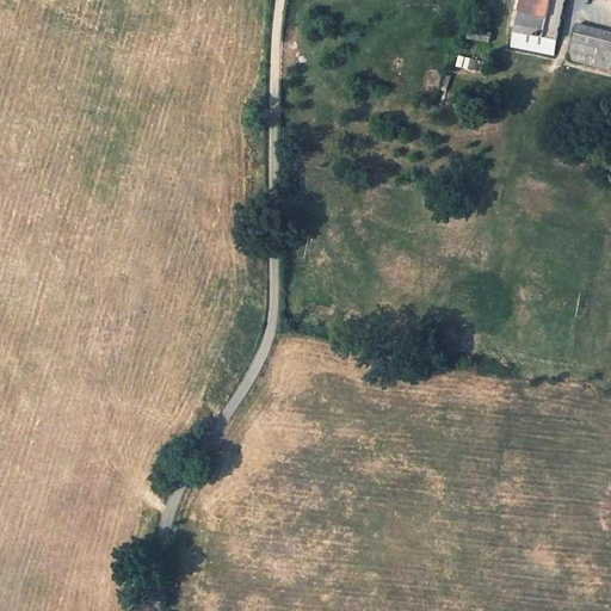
[(520,0),(514,31),(556,39),(563,0),(520,0)]
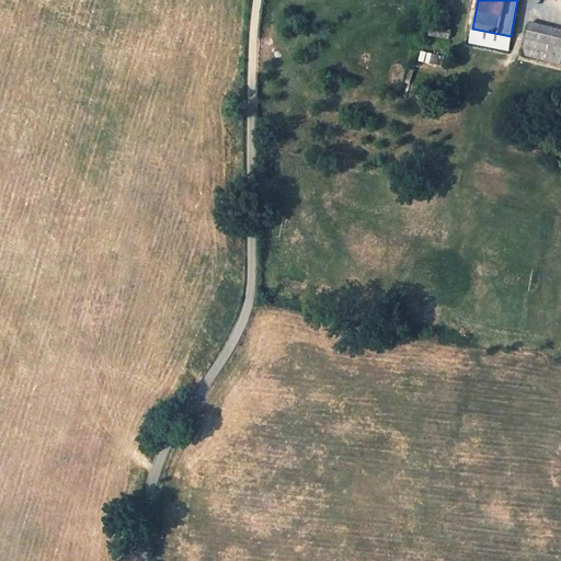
[(560,29),(531,21),(526,38),(560,46),(560,29)]
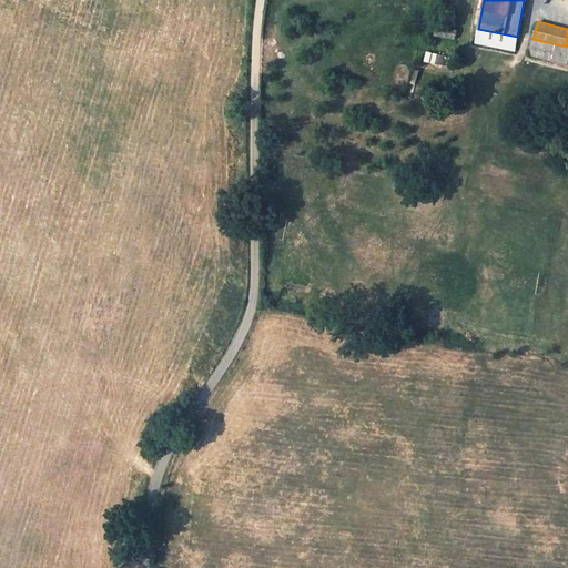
[(457,30),(436,26),(435,36),(455,39),(457,30)]
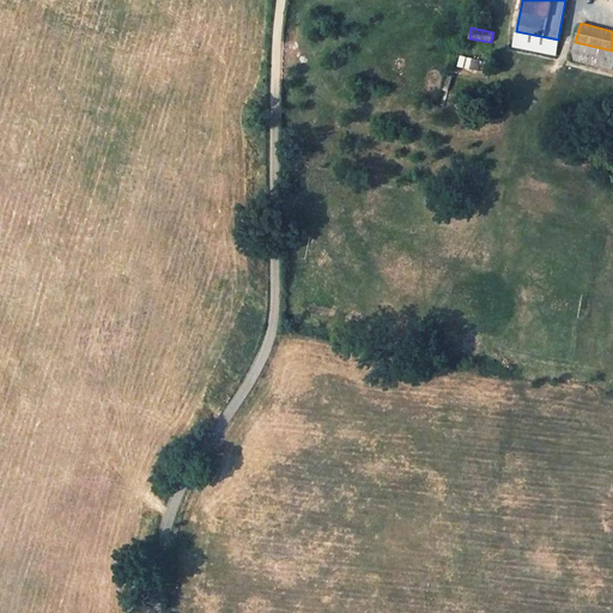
[(556,53),(558,40),(516,31),(513,46),(556,53)]
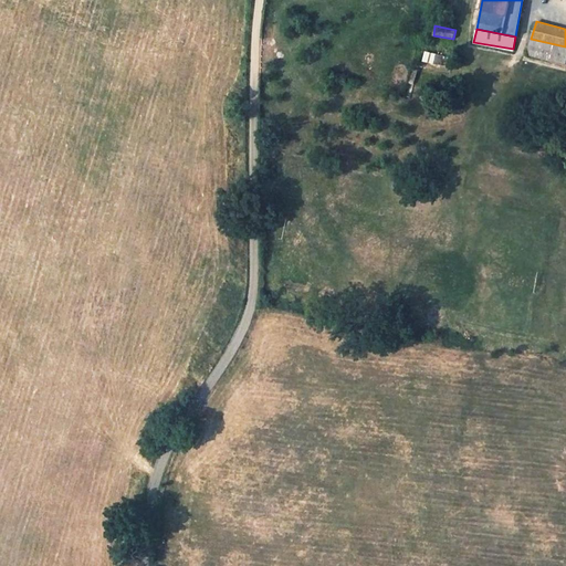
[(565,46),(531,39),(528,45),(531,55),(565,64),(565,46)]
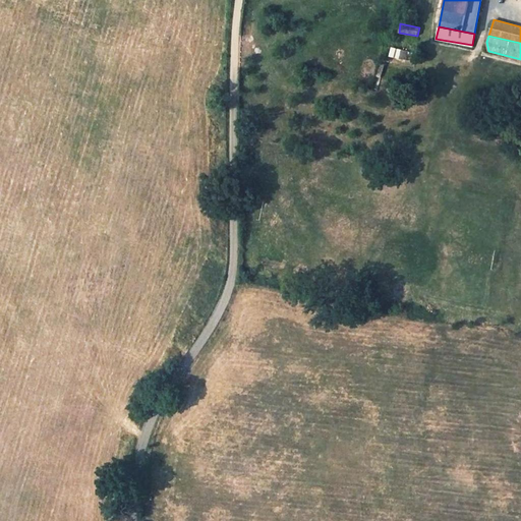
[(378,90),(384,63),(378,60),(370,88),(378,90)]
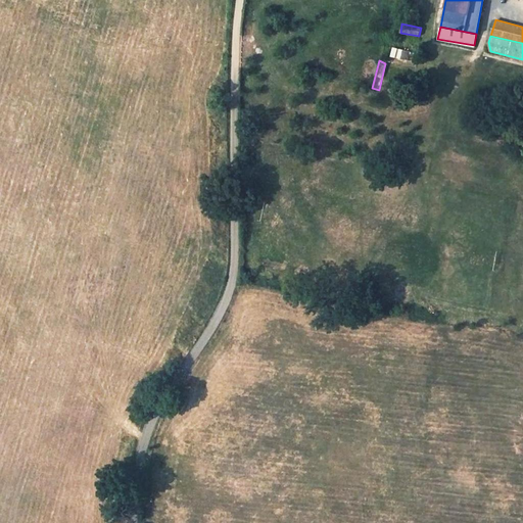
All buildings are outlined.
